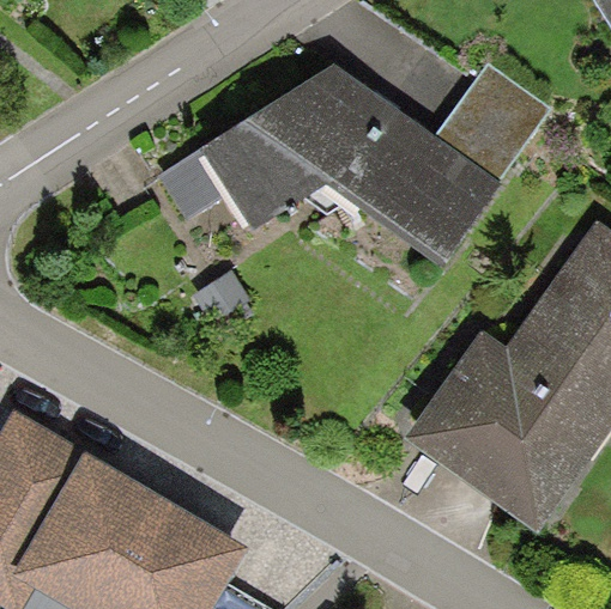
[(593,0),(610,28),(610,0),(593,0)]
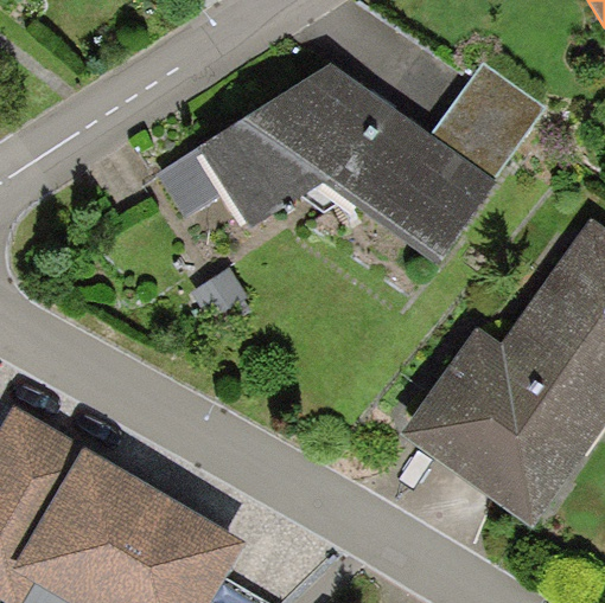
[(482,61),(430,134),(492,178),(545,106),(482,61)]
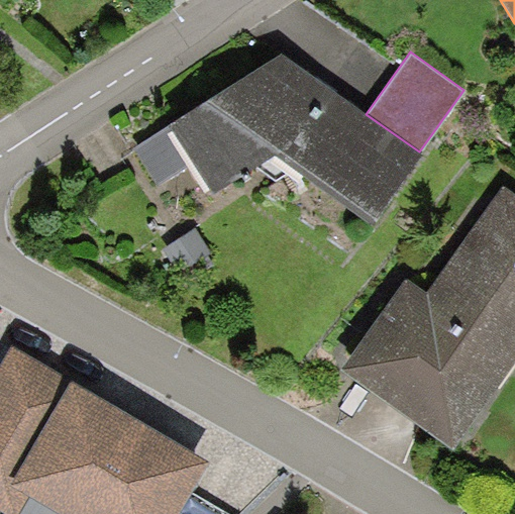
[(366,114),(280,53),(133,145),(157,185),(191,163),(213,193),(273,156),(375,224),(422,153),(419,151),(366,114)]
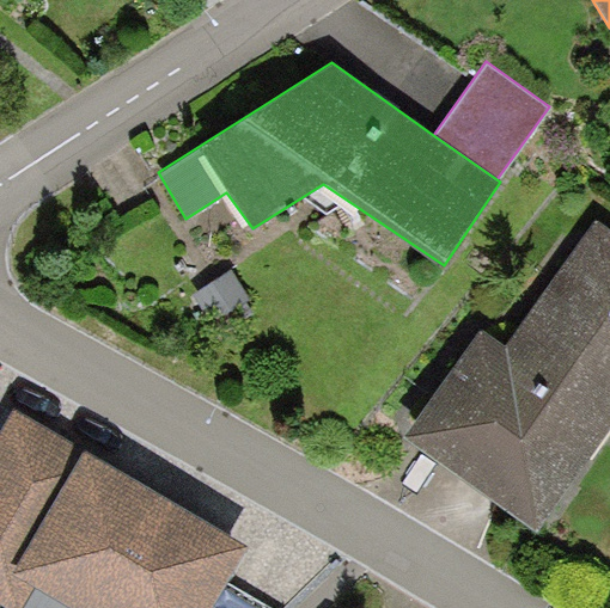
[(609,231),(595,220),(505,345),(481,329),(403,438),(536,532),(609,425),(609,231)]
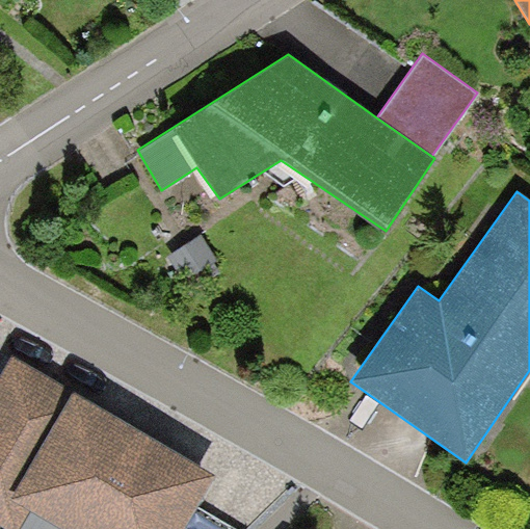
[(216,259),(201,234),(167,255),(183,280),(216,259)]
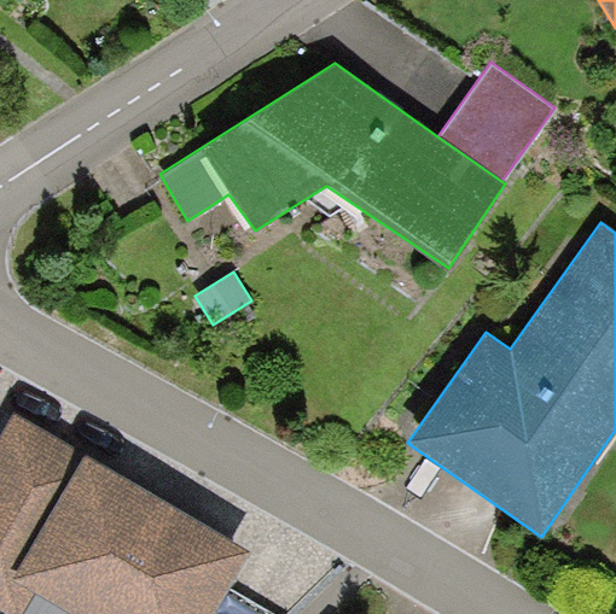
[(86,457),(12,414),(0,434),(0,608),(9,613),(19,613),(33,592),(12,579),(86,457)]
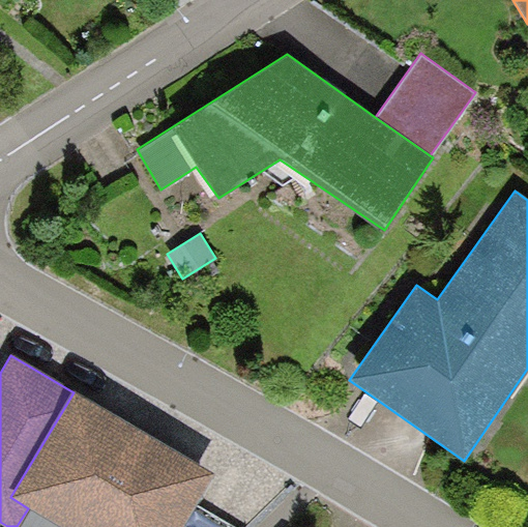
[(85,526),(141,433),(74,392),(10,497),(28,508),(17,526),(85,526)]
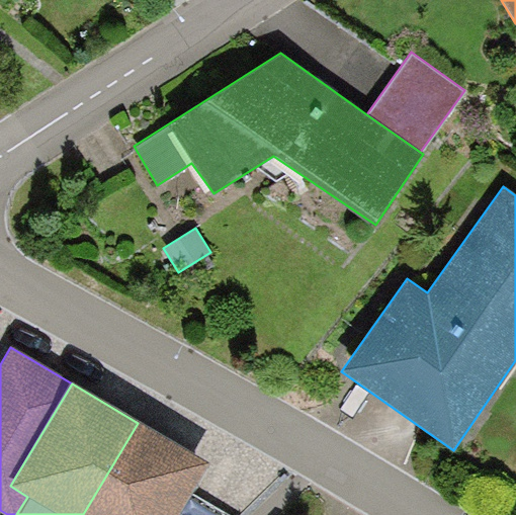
[(207,464),(138,423),(83,514),(177,514),(191,492),(207,464)]
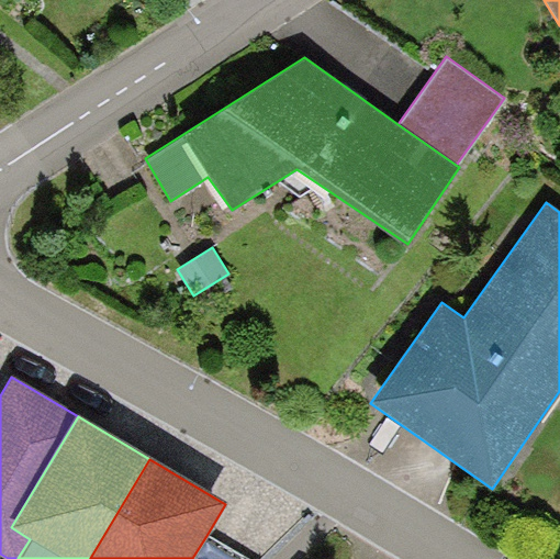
[(252,558),(208,534),(192,558),(252,558)]
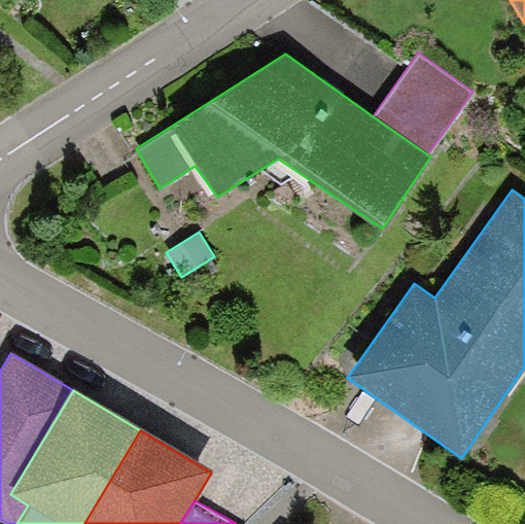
All buildings are outlined.
